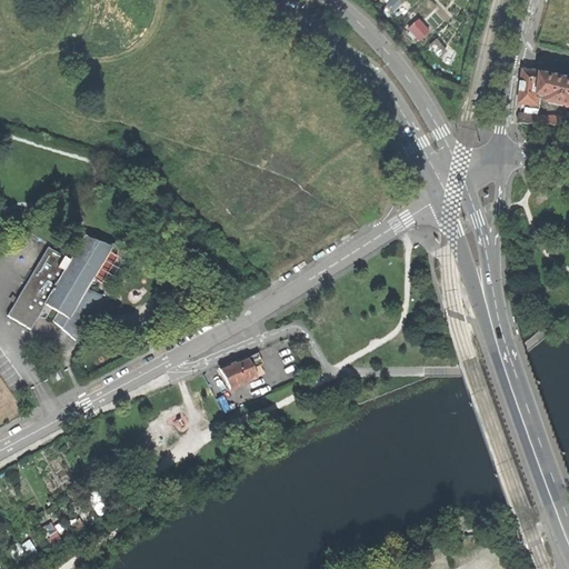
[(540,106),(541,97),(545,72),(526,70),(522,95),(521,103),(540,106)]
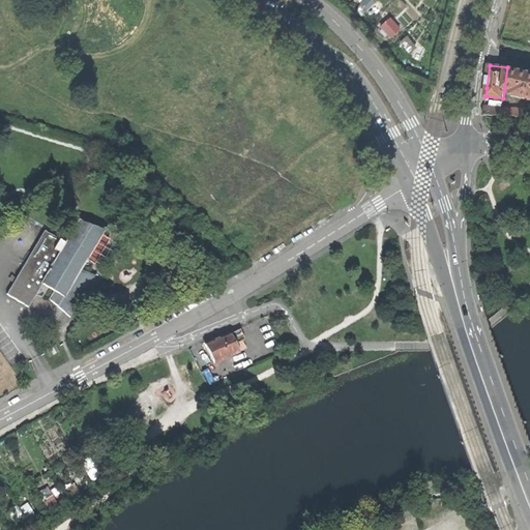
[(529,72),(507,67),(504,90),(513,92),(512,96),(529,99),(529,72)]
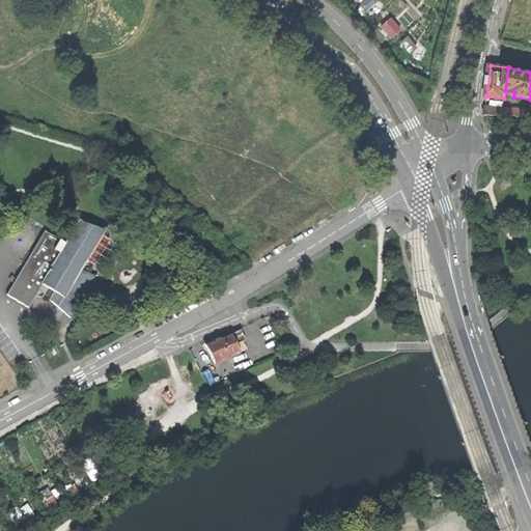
[(503,108),(485,107),(484,116),(502,116),(503,108)]
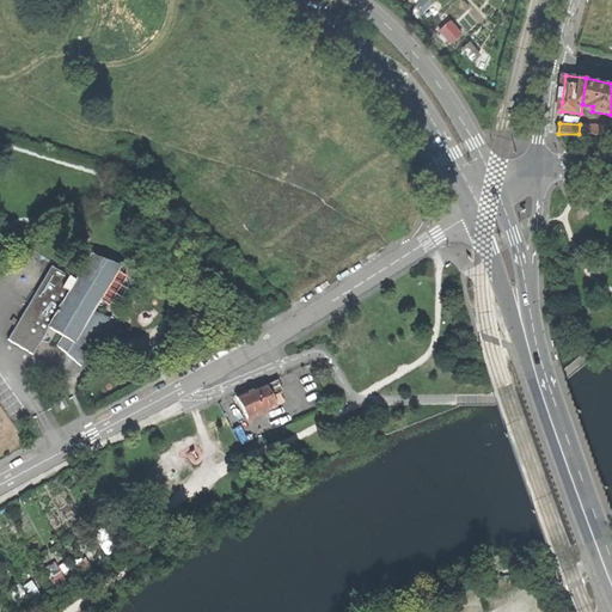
[(56,344),(81,367),(111,317),(92,311),(101,299),(109,304),(126,274),(117,269),(120,264),(90,252),(75,279),(51,265),(28,306),(8,338),(32,354),(48,328),(56,332),(62,336),(56,344)]
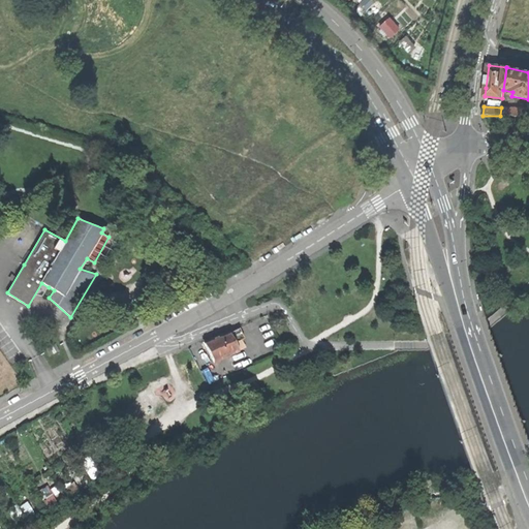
[(240,350),(236,342),(244,338),(239,327),(217,337),(205,342),(214,363),(240,350)]
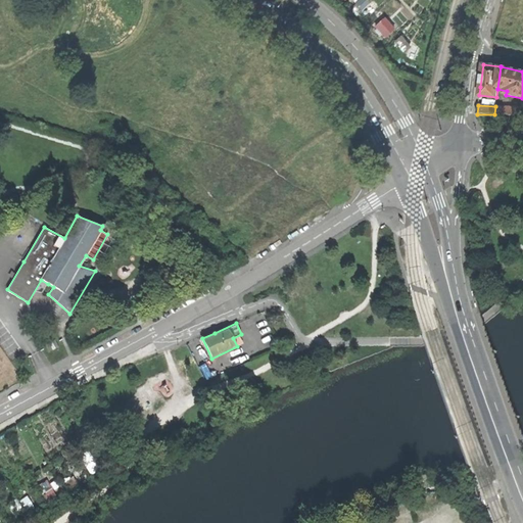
[(107,454),(115,468),(121,465),(113,450),(107,454)]
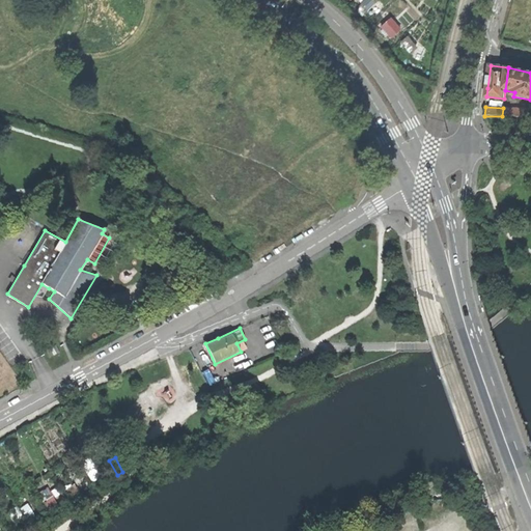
[(65,487),(70,495),(78,490),(74,483),(65,487)]
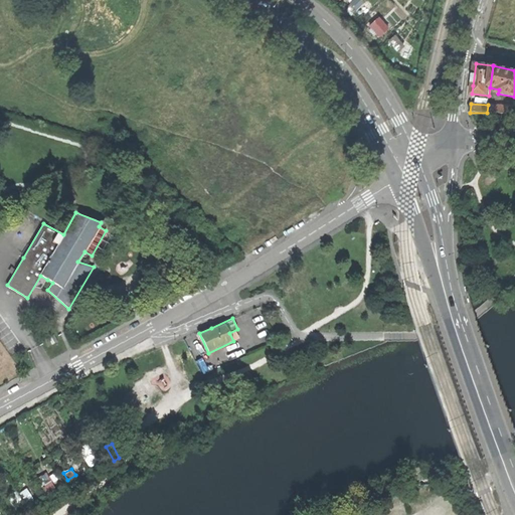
[(44,485),(47,491),(54,487),(51,481),(44,485)]
